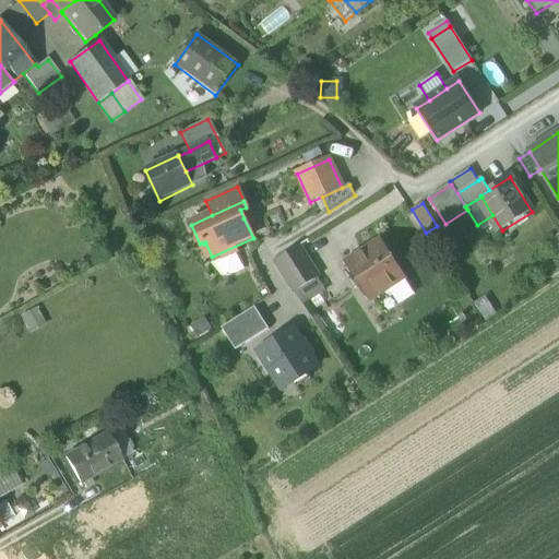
[(250,216),(246,207),(240,210),(244,218),(250,216)]
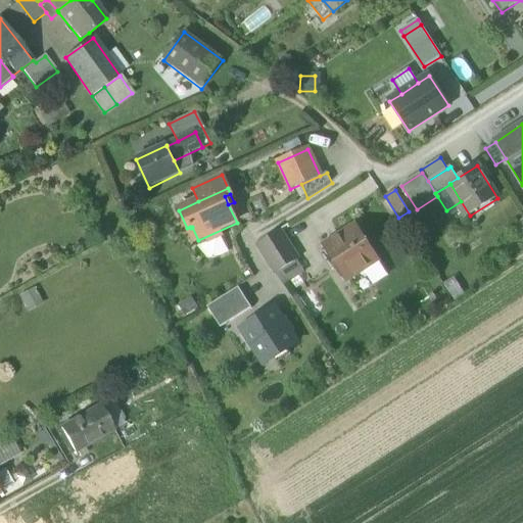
[(324,247),(345,281),(363,270),(377,260),(379,259),(357,226),(324,247)]
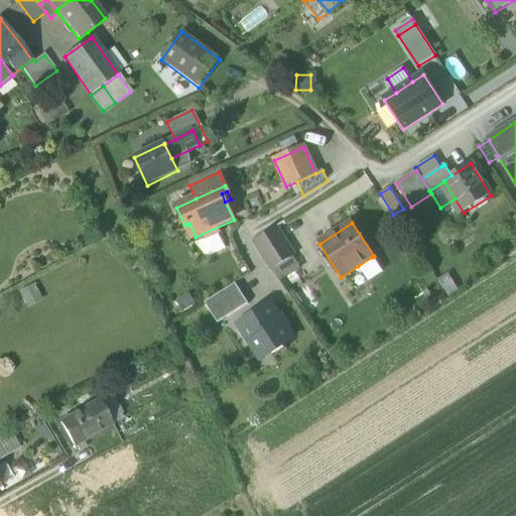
[(272,270),(273,270),(295,256),(276,228),(254,242),(272,270)]
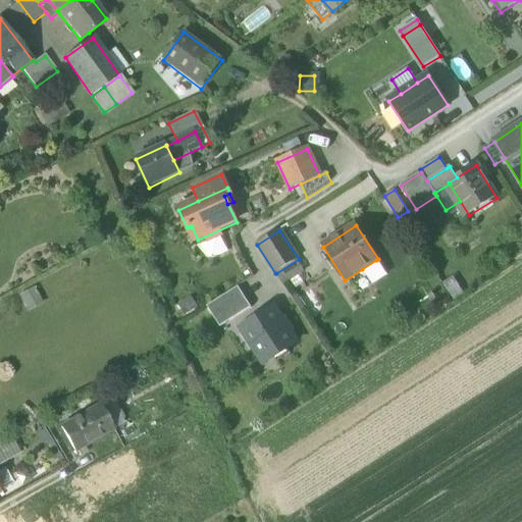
[(221,237),(198,247),(211,261),(228,253),(221,237)]
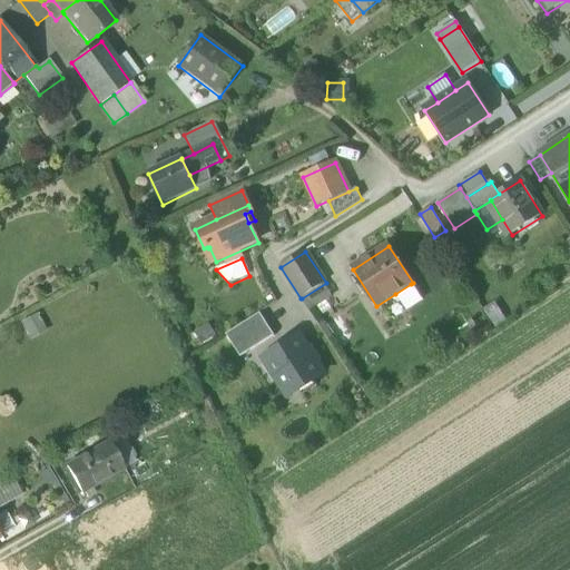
[(421,298),(411,284),(395,294),(405,308),(421,298)]
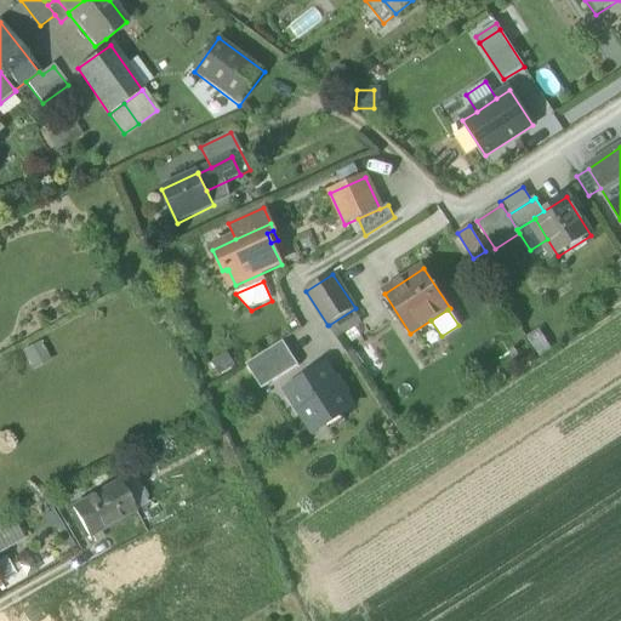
[(353,311),(329,325),(339,340),(362,324),(353,311)]
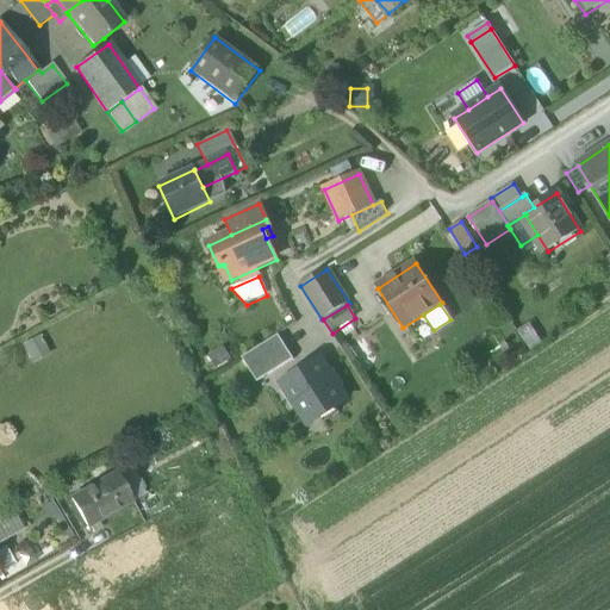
[(530,355),(545,346),(529,323),(516,332),(530,355)]
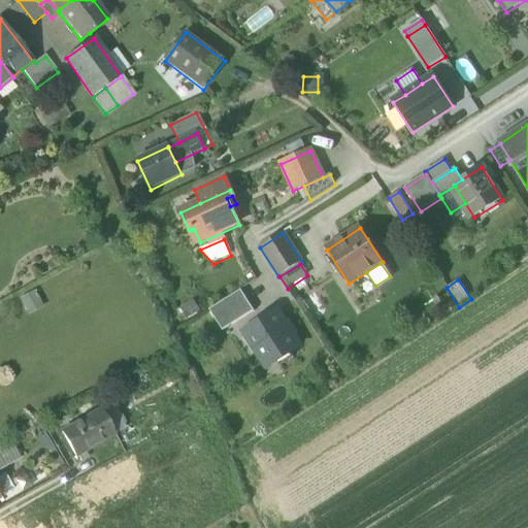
[(209,311),(223,332),(254,311),(241,291),(209,311)]
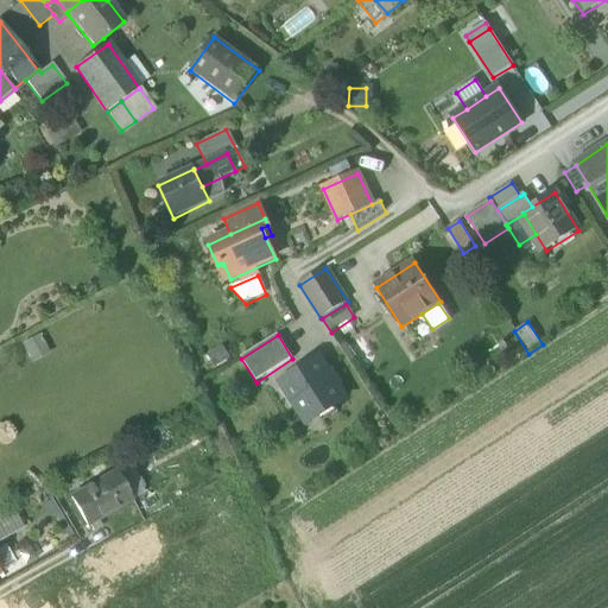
[(207,355),(216,369),(233,360),(223,346),(207,355)]
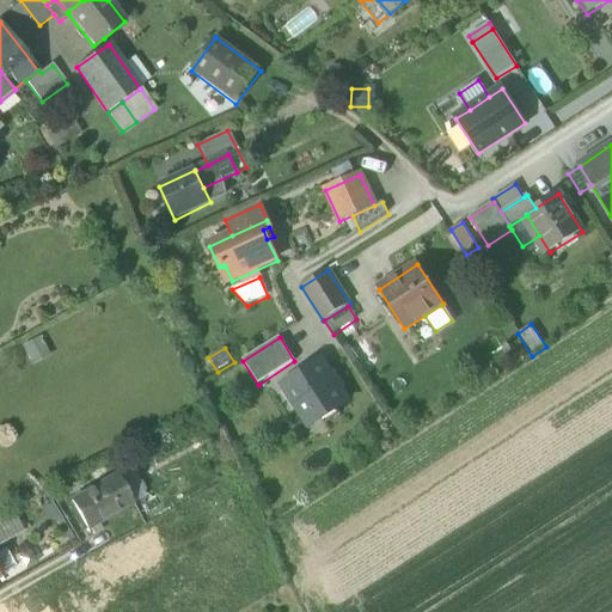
[(322,418),(324,423),(337,415),(335,410),(347,403),(320,361),(283,385),(306,421),(318,414),(320,418),(322,418)]
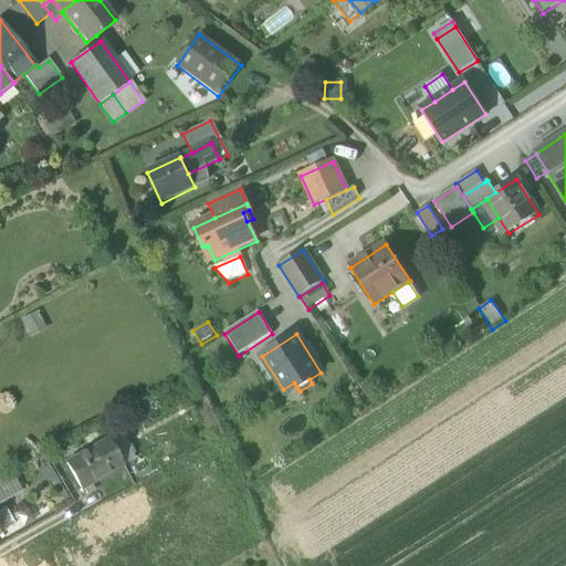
[(294,383),(283,389),(286,395),(296,387),(294,383)]
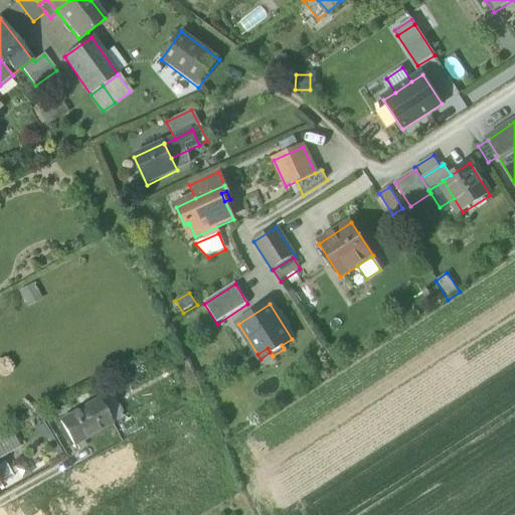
[(110,394),(99,401),(112,423),(123,417),(110,394)]
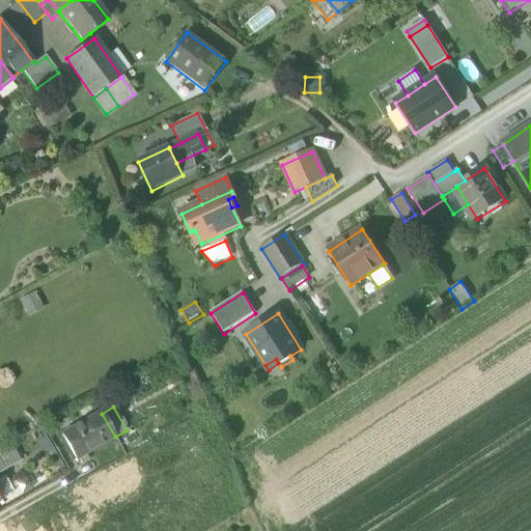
[(62,436),(76,459),(115,437),(102,414),(62,436)]
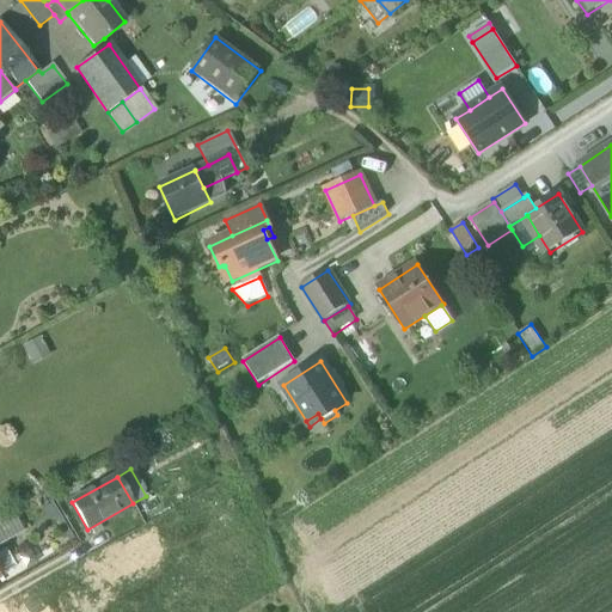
[(0,519),(0,546),(25,532),(14,512),(6,516),(0,519)]
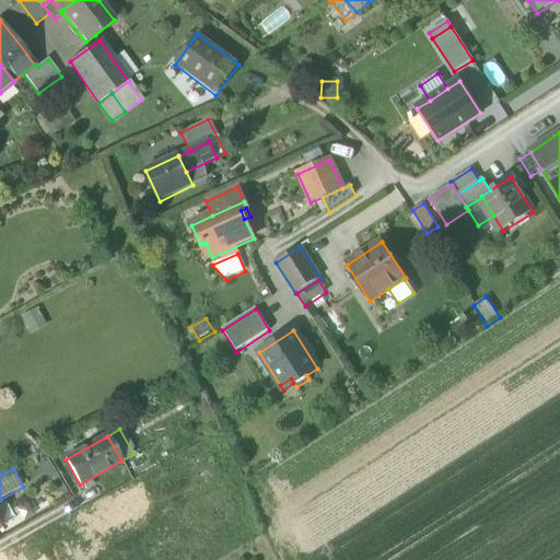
[(4,501),(0,503),(0,527),(14,520),(4,501)]
